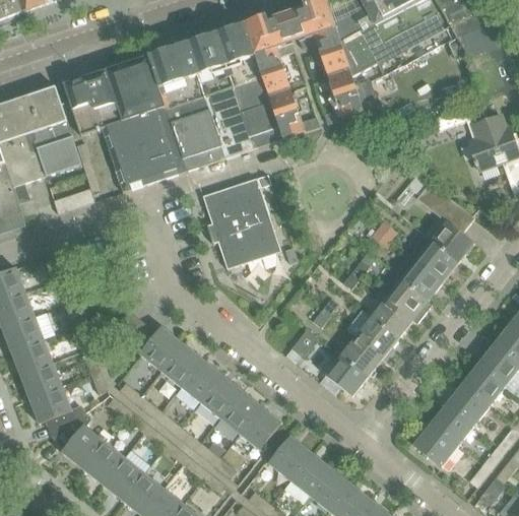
[(0,18),(21,10),(20,8),(17,0),(0,0),(0,18)]
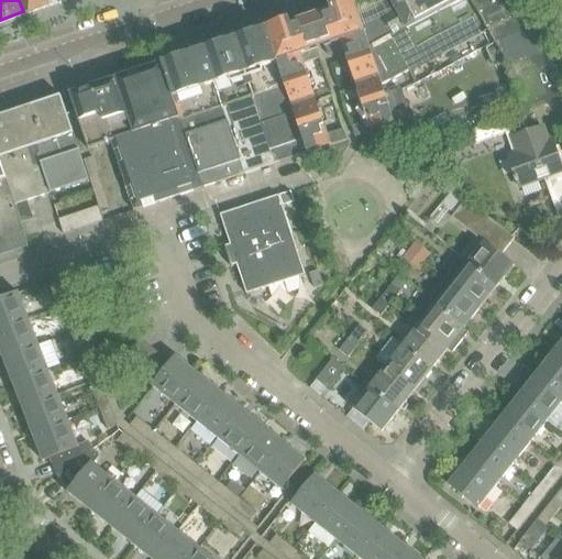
[(19,0),(22,9),(23,11),(32,8),(56,0),(19,0)]
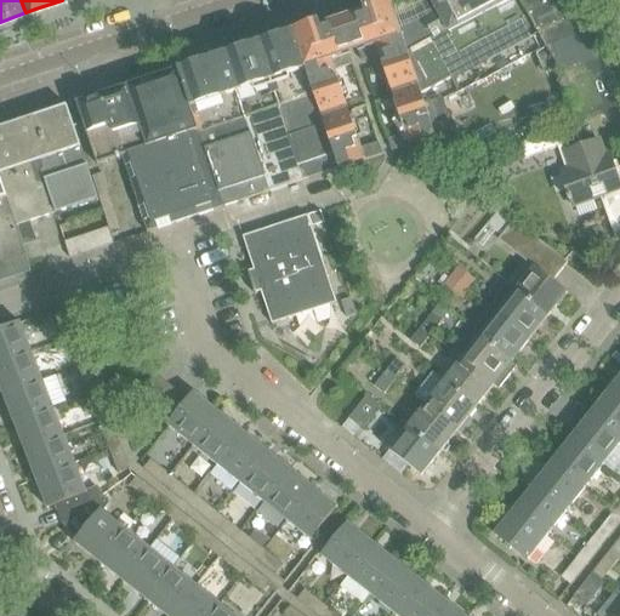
[(357,16),(347,18),(359,58),(376,52),(403,131),(386,136),(390,148),(433,133),(420,90),(404,45),(390,0),(374,0),(360,5),(362,7),(358,9),(357,16)]
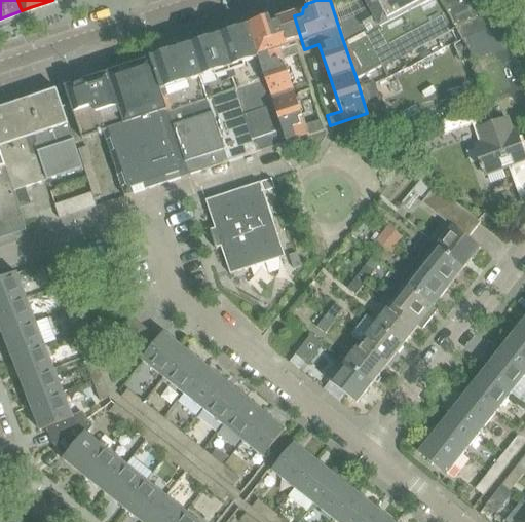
[(346,37),(342,38),(355,76),(454,25),(488,102),(524,89),(524,88),(521,80),(511,50),(507,41),(509,40),(502,25),(501,25),(500,25),(493,5),(492,3),(491,0),(364,0),(368,6),(354,14),(358,22),(360,25),(362,24),(364,29),(346,37)]
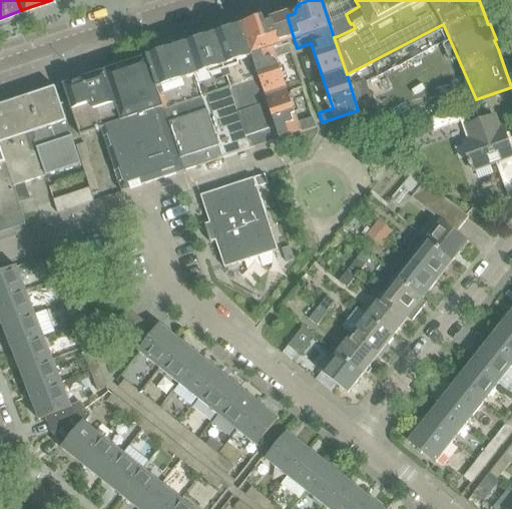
[(263,15),(240,22),(279,136),(314,124),(311,114),(298,119),(276,55),(290,50),(280,18),(271,20),(263,17),(263,15)]
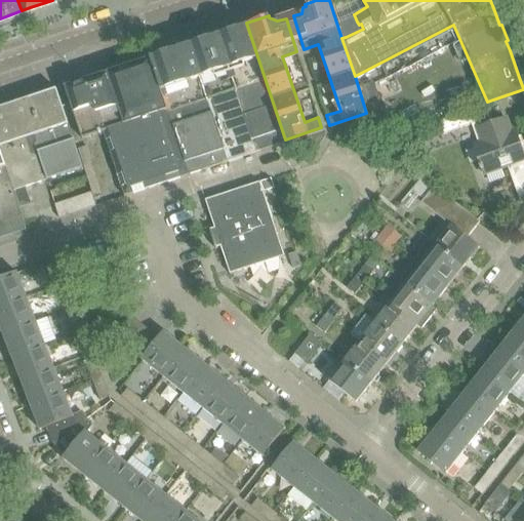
[(290,16),(286,18),(296,51),(300,50),(304,49),(293,15),(290,16)]
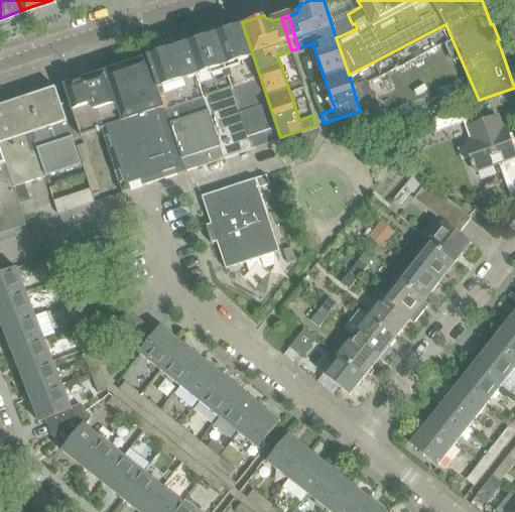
[(351,21),(336,28),(340,36),(357,28),(355,23),(353,24),(351,21)]
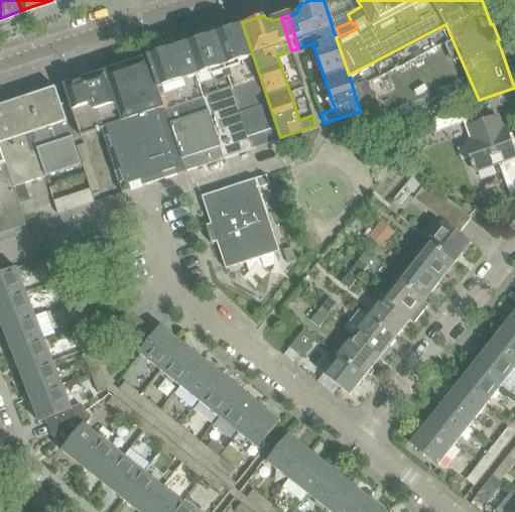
[(242,22),(184,41),(224,156),(280,137),(242,22)]
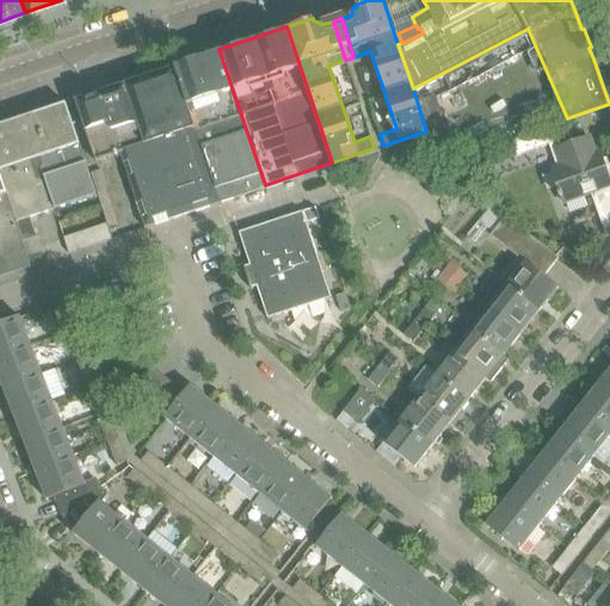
[(219,49),(173,65),(220,199),(265,185),(219,49)]
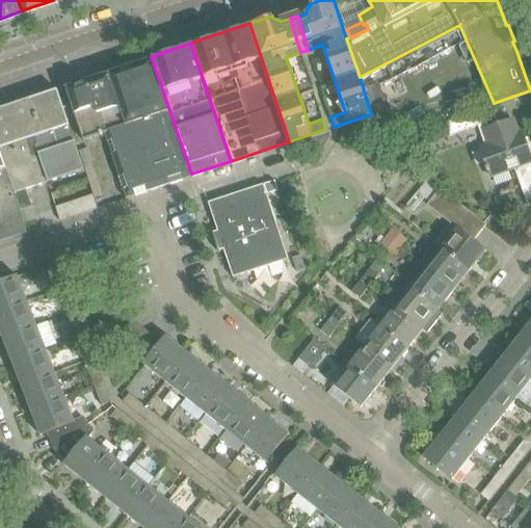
[(56,87),(28,97),(40,132),(31,135),(36,152),(45,178),(82,165),(74,139),(68,123),(56,87)]
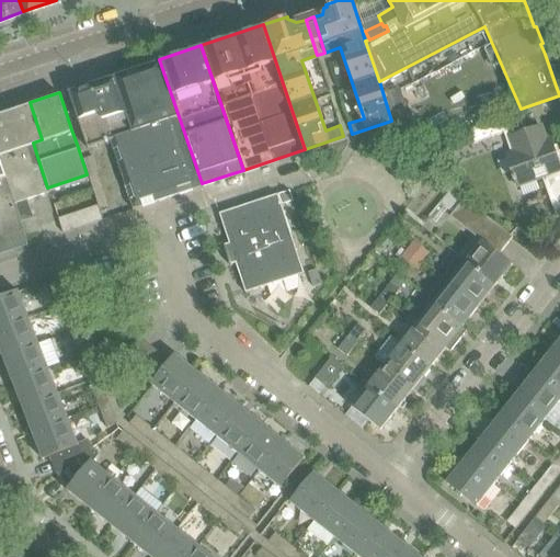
[(30,102),(0,112),(0,162),(4,175),(19,219),(33,215),(26,196),(48,190),(47,188),(38,160),(33,143),(42,139),(30,102)]
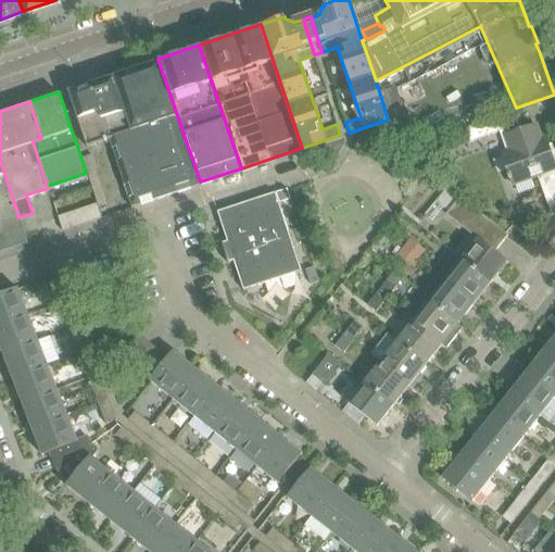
[(465,140),(506,126),(502,113),(461,128),(465,140)]
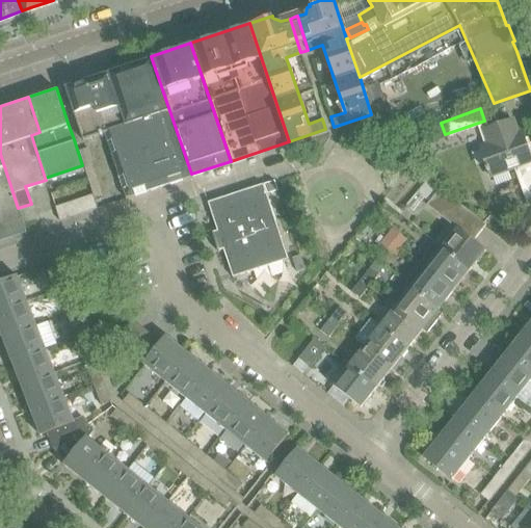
[(526,200),(530,198),(530,139),(525,142),(521,130),(516,131),(512,117),(482,128),(487,141),(479,144),(486,164),(484,165),(485,168),(487,168),(489,174),(513,165),(526,200)]
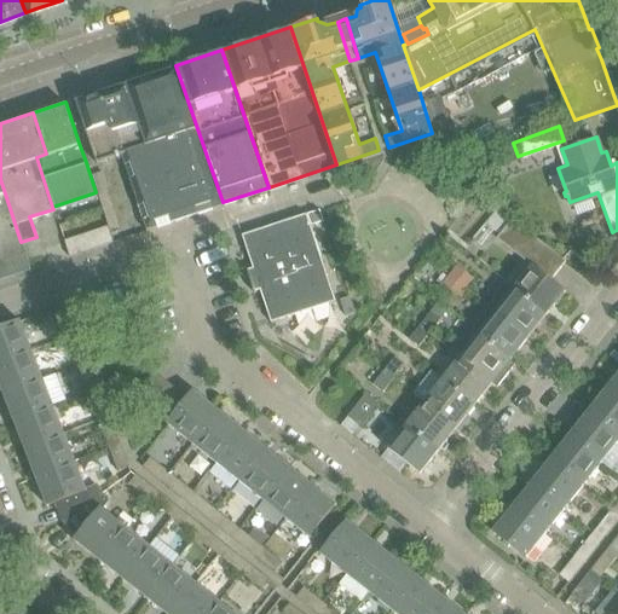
[(475,161),(481,179),(504,172),(498,154),(475,161)]
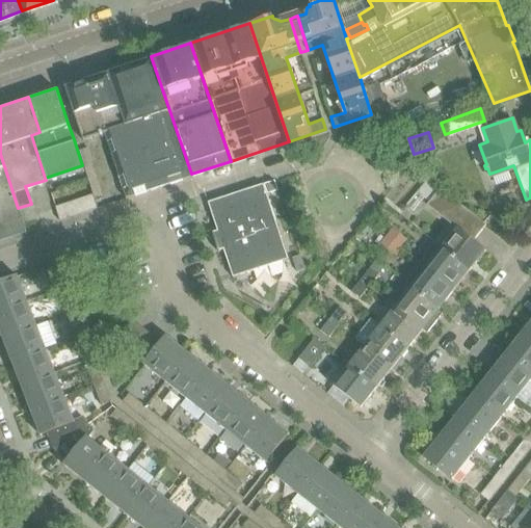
[(0,237),(25,230),(23,220),(21,215),(18,208),(4,166),(0,154),(0,237)]
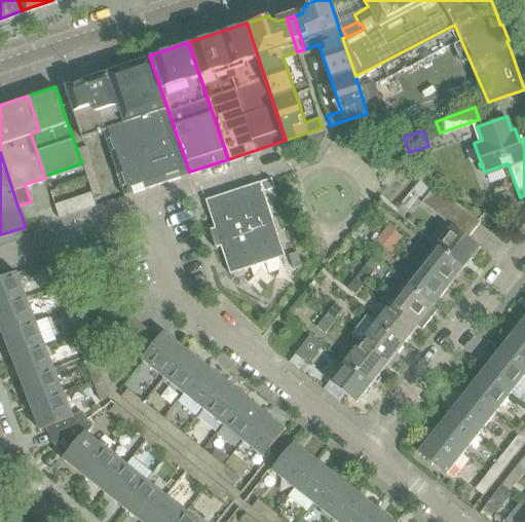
[(271,176),(260,179),(263,189),(274,185),(271,176)]
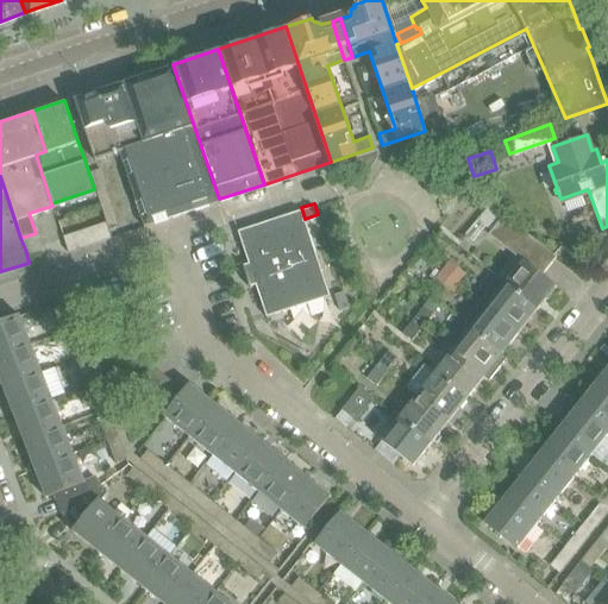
[(265,314),(328,294),(300,207),(237,228),(248,260),(243,263),(243,262),(242,262),(249,285),(250,284),(250,283),(255,282),(265,314)]
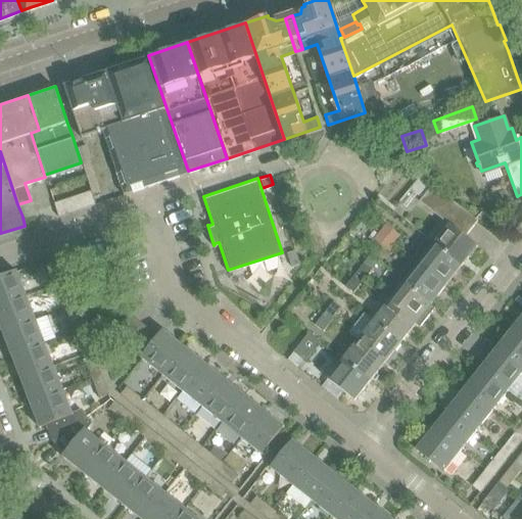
[(441,217),(426,235),(461,263),(476,243),(465,234),(477,219),(432,183),(419,199),(441,217)]
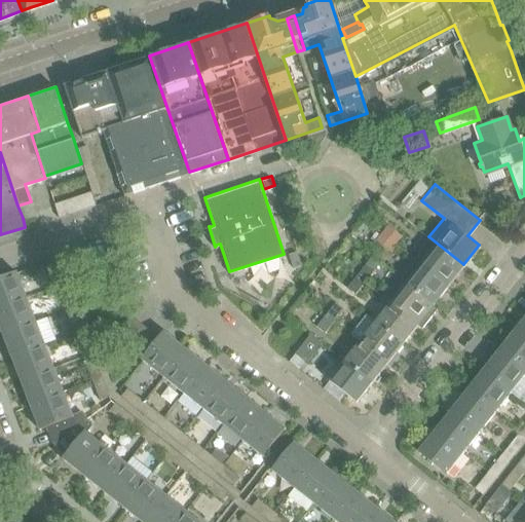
[(401,200),(407,207),(418,193),(412,188),(401,200)]
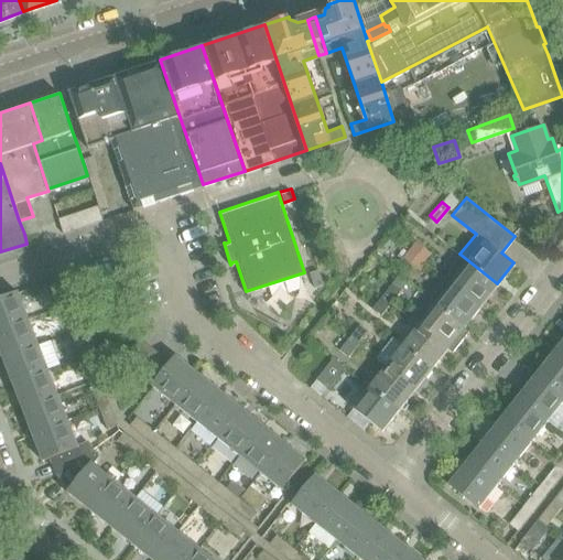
[(62,232),(103,218),(97,203),(56,216),(62,232)]
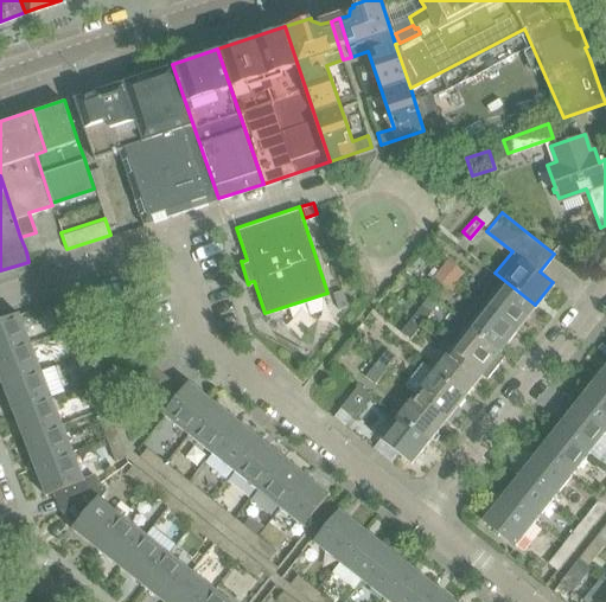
[(36,232),(20,237),(24,245),(26,251),(40,247),(38,241),(36,232)]
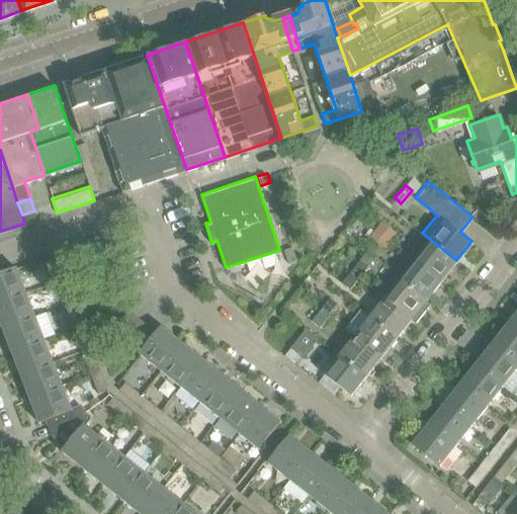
[(382,219),(375,228),(389,238),(396,229),(382,219)]
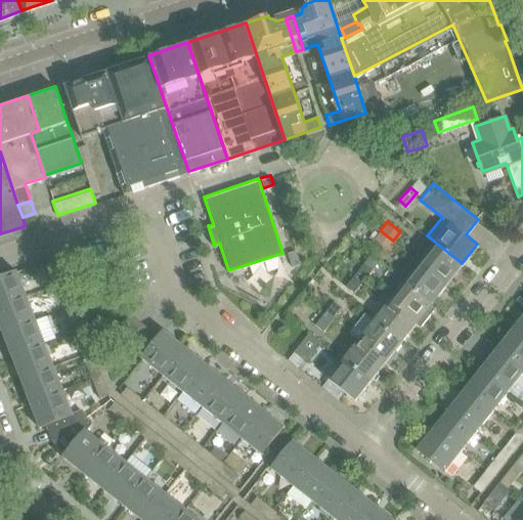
[(389,247),(393,241),(380,230),(375,235),(389,247)]
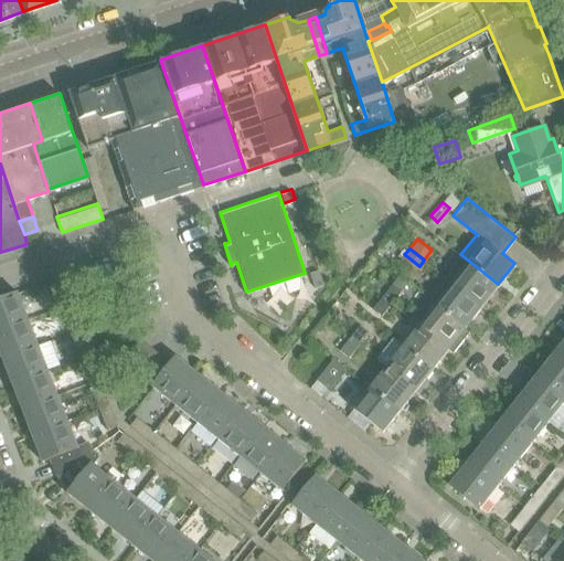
[(460,254),(444,275),(481,305),(498,284),(460,254)]
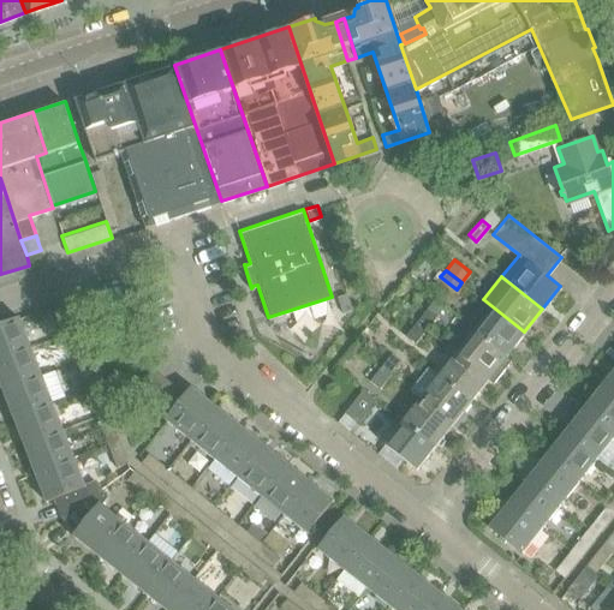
[(345,293),(339,295),(344,309),(350,308),(345,293)]
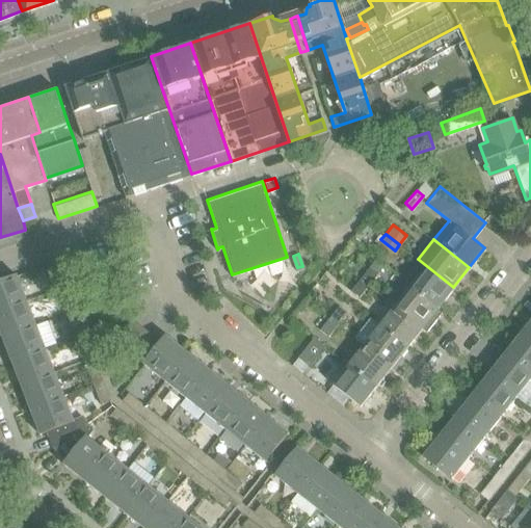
[(376,257),(361,278),(369,284),(385,264),(376,257)]
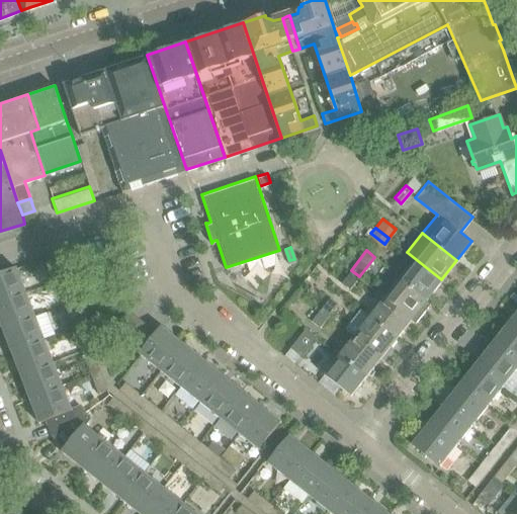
[(407,252),(392,271),(426,298),(441,279),(407,252)]
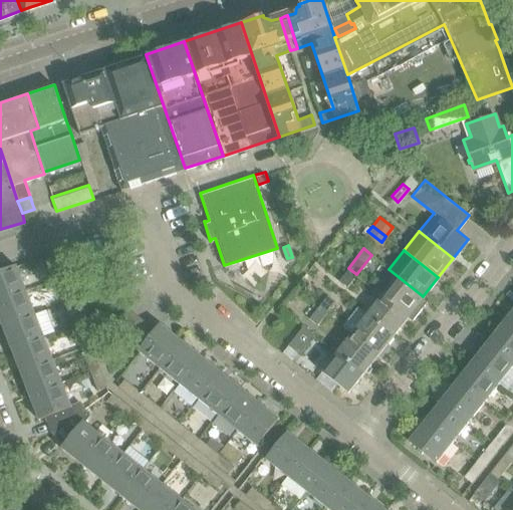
[(46,258),(53,277),(63,273),(55,255),(46,258)]
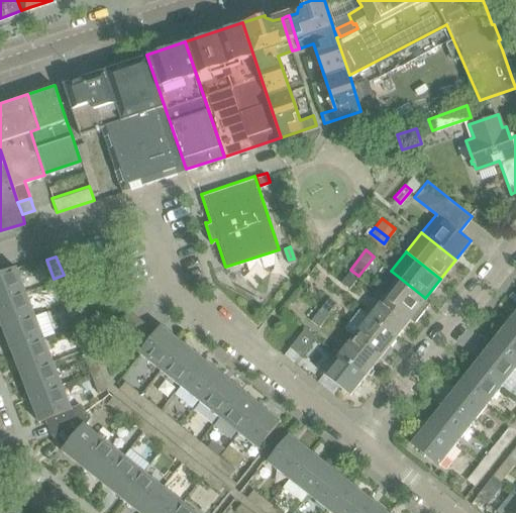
[(0,300),(26,289),(17,266),(0,273),(0,300)]
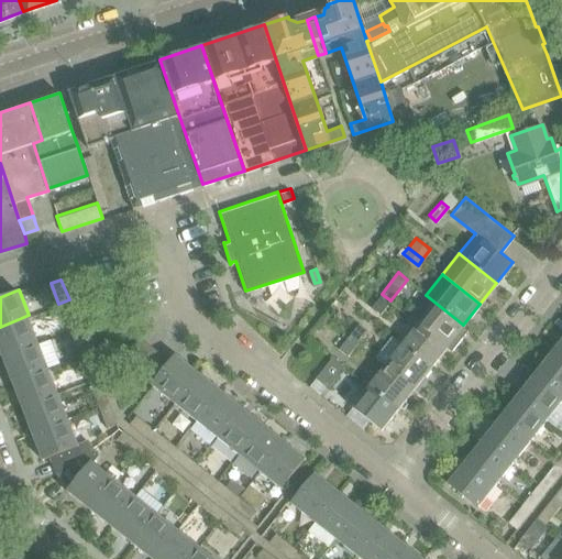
[(381,313),(390,300),(382,294),(372,305),(381,313)]
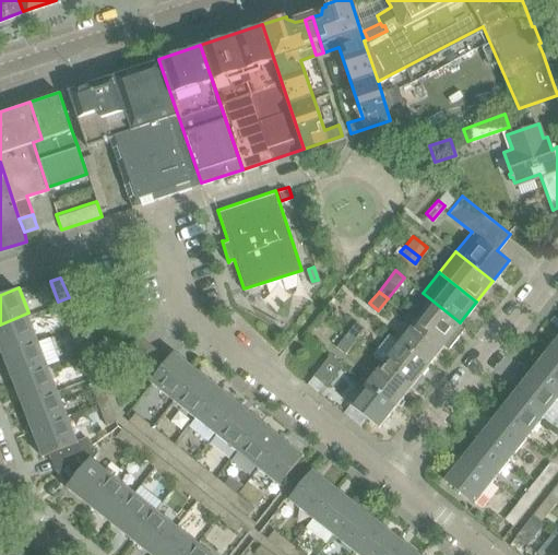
[(406,314),(415,320),(443,343),(460,322),(423,293),(406,314)]
